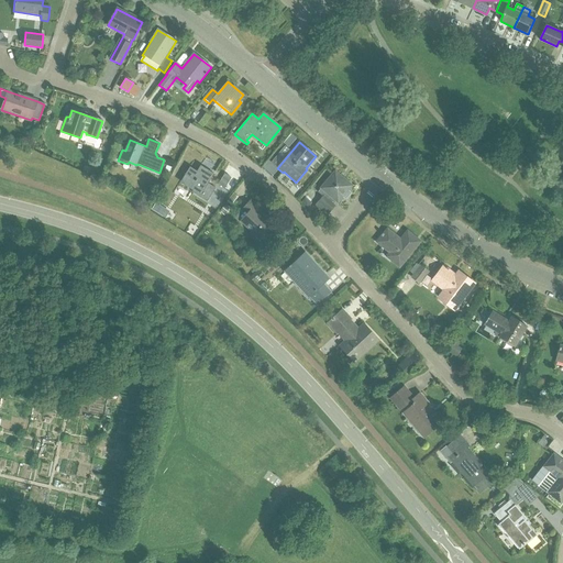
[(210,181),(213,175),(200,166),(197,172),(190,167),(179,185),(207,202),(216,189),(207,184),(209,180),(210,181)]
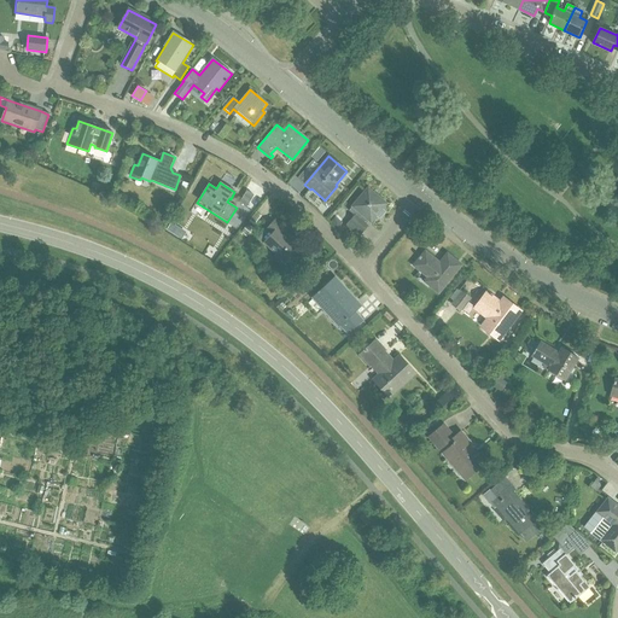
[(355,216),(347,226),(359,237),(368,226),(366,225),(368,222),(369,221),(374,215),(375,216),(377,217),(380,221),(388,213),(383,209),(386,204),(379,197),(377,199),(366,191),(353,208),(349,211),(355,216)]
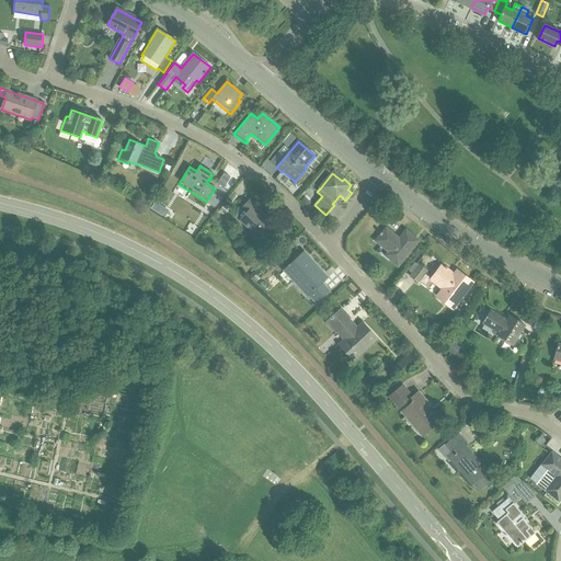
[(218,185),(225,189),(230,178),(224,174),(218,185)]
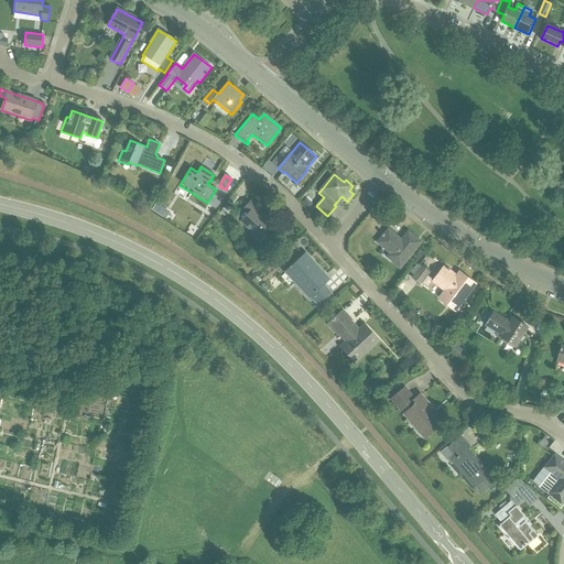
[(266,232),(272,226),(259,214),(262,212),(251,202),(243,210),(248,215),(241,223),(252,232),(250,236),(261,246),(270,237),(266,232)]
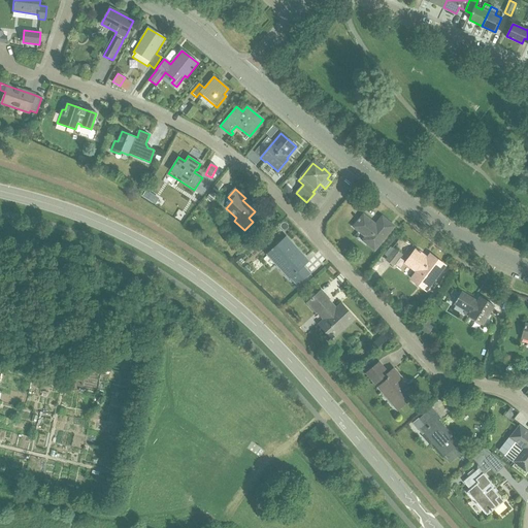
[(368,245),(374,251),(394,227),(383,218),(376,225),(364,216),(354,228),(371,241),(368,245)]
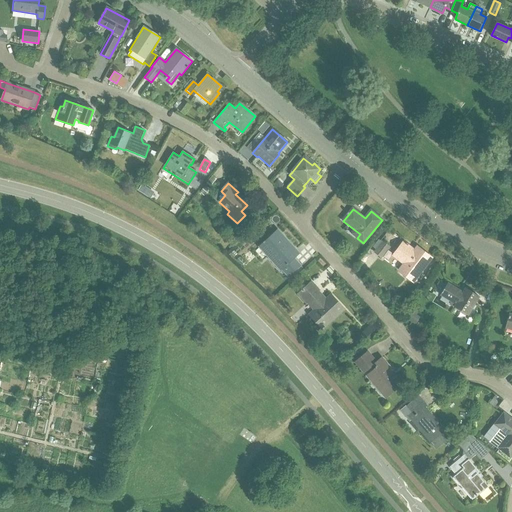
[(282,270),(288,277),(301,266),(291,256),(296,251),(278,231),(261,246),(269,256),(268,257),(281,271),(282,270)]
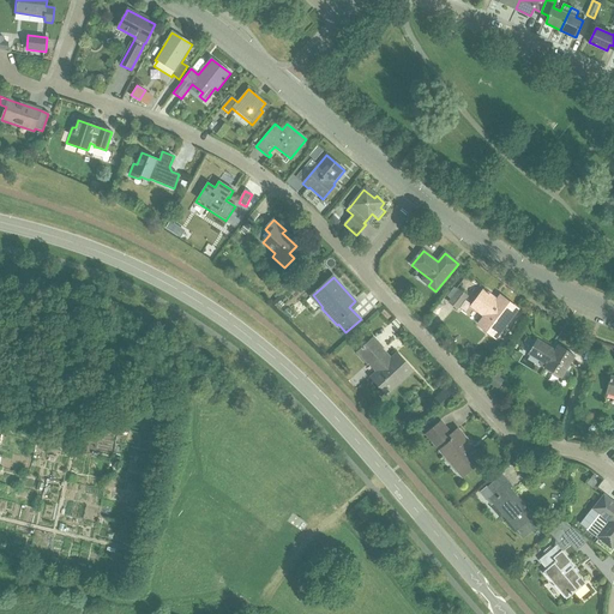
[(450,304),(457,309),(467,298),(459,292),(450,304)]
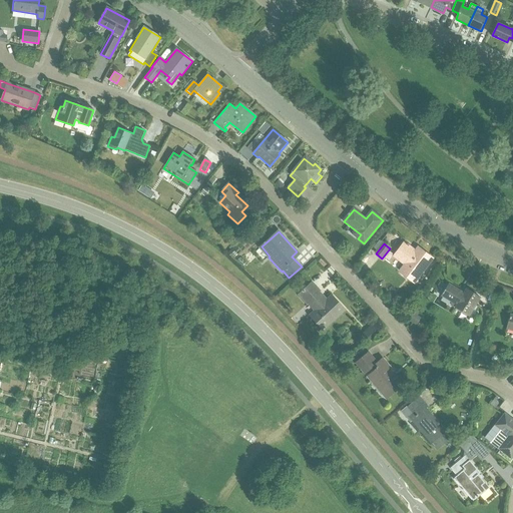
[(405,243),(394,257),(408,268),(403,275),(414,283),(432,260),(421,250),(419,254),(408,245),(409,244),(408,243),(407,244),(405,243)]
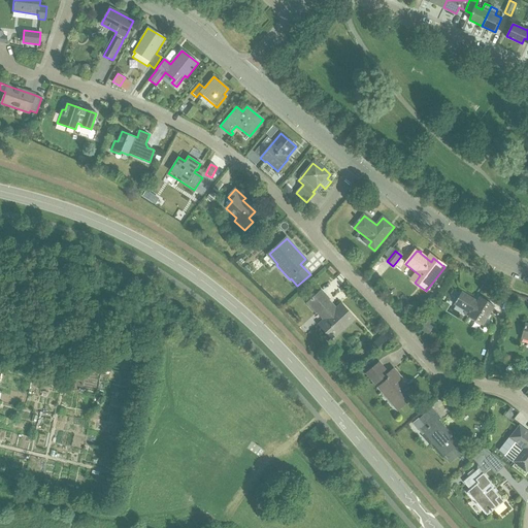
[(318,325),(332,340),(355,320),(340,304),(334,310),(327,302),(329,300),(321,291),(307,303),(316,314),(317,312),(324,320),(318,325)]
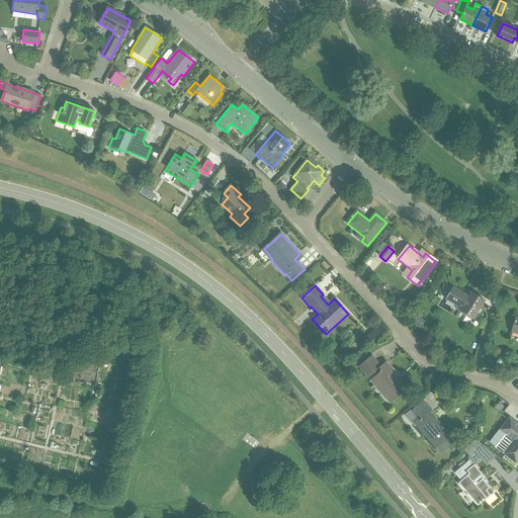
[(459,311),(472,320),(485,300),(471,292),(468,297),(453,287),(446,298),(461,309),(459,311)]
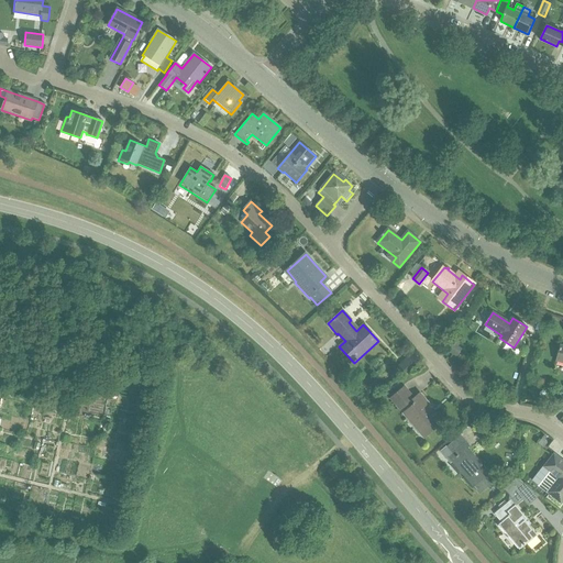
[(397,367),(405,375),(419,362),(412,354),(397,367)]
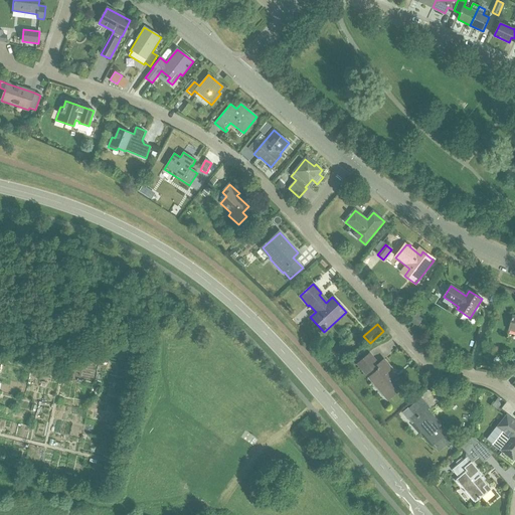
[(366,375),(369,372),(371,375),(368,378),(374,384),(377,382),(383,390),(380,392),(388,401),(400,390),(396,385),(399,383),(394,377),(396,375),(384,360),(378,365),(369,354),(357,365),(366,375)]
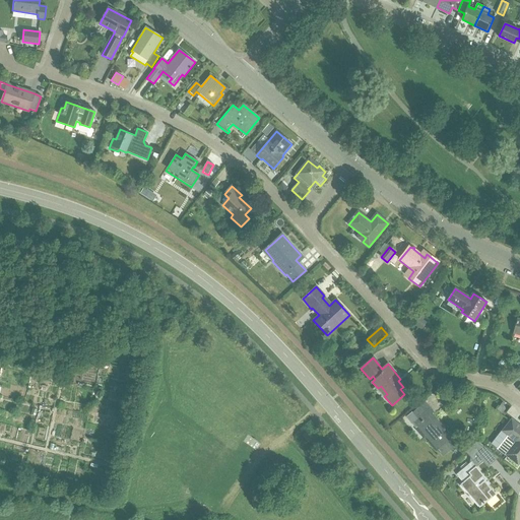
[(426,402),(412,413),(421,424),(418,427),(443,455),(456,444),(432,415),(435,412),(426,402)]
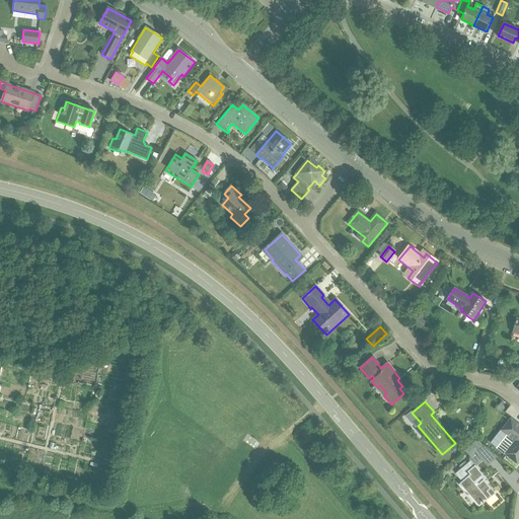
[(501,413),(505,409),(502,405),(504,403),(502,401),(496,410),(501,413)]
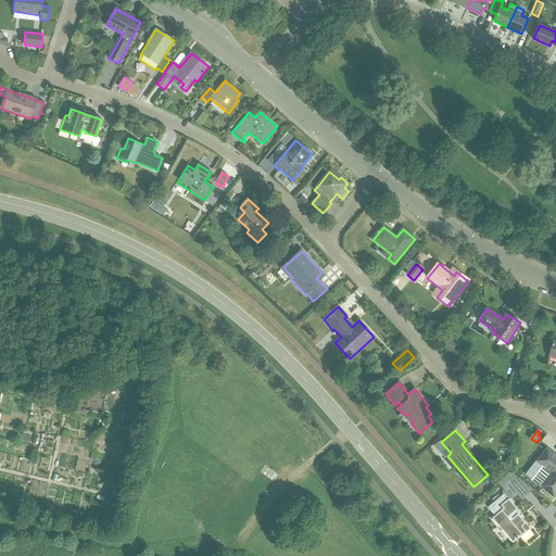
[(542,466),(531,479),(540,487),(540,488),(554,498),(555,495),(555,455),(546,449),(536,462),(542,466)]
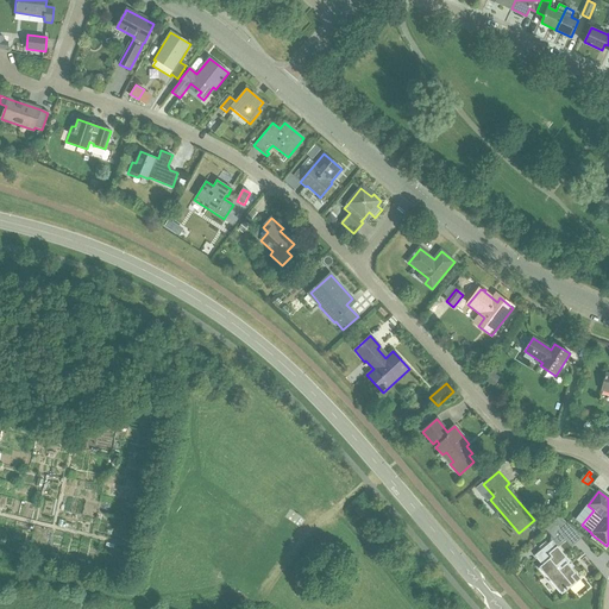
[(551,542),(547,546),(535,557),(542,565),(539,569),(563,595),(577,583),(572,577),(576,573),(567,564),(570,562),(558,547),(566,541),(560,534),(567,528),(559,519),(546,529),(552,537),(551,542)]
